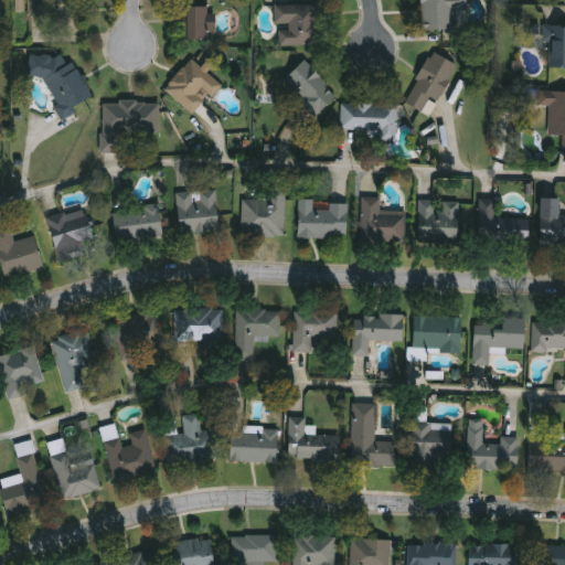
[(29,0),(81,0),(82,34),(59,35),(57,18),(29,18),(29,0)]
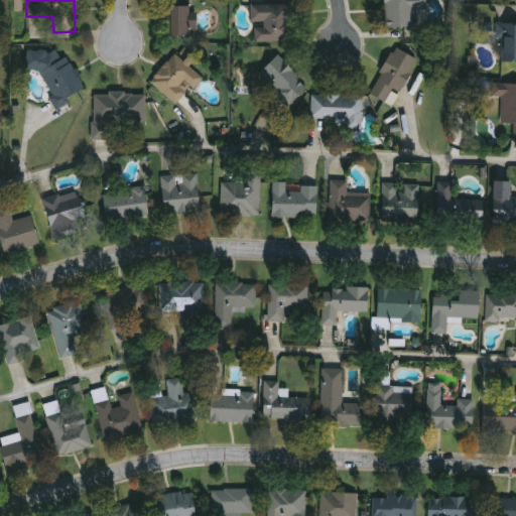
[(385,0),(427,0),(428,11),(415,11),(415,28),(386,29),(385,0)]
